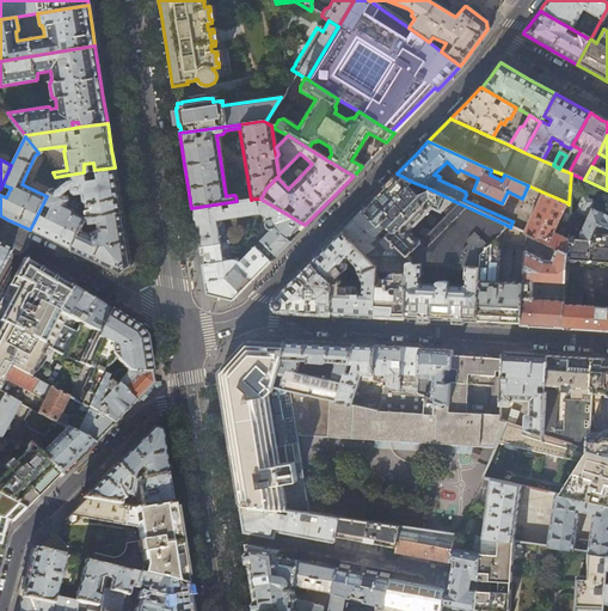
[(117,185),(115,167),(94,170),(96,179),(86,181),(84,172),(69,175),(69,181),(67,181),(62,185),(67,191),(71,189),(72,193),(74,196),(83,195),(84,202),(86,205),(87,218),(121,212),(121,211),(118,195),(117,185)]
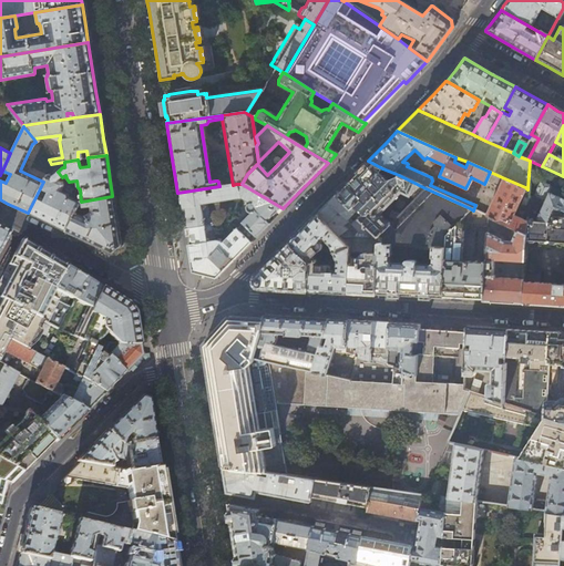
[(381,170),(382,168),(368,161),(361,167),(341,188),(334,195),(349,209),(352,205),(362,214),(358,218),(363,224),(377,236),(388,225),(377,215),(399,192),(408,195),(412,199),(423,187),(399,175),(388,179),(381,174),(383,172),(381,170)]
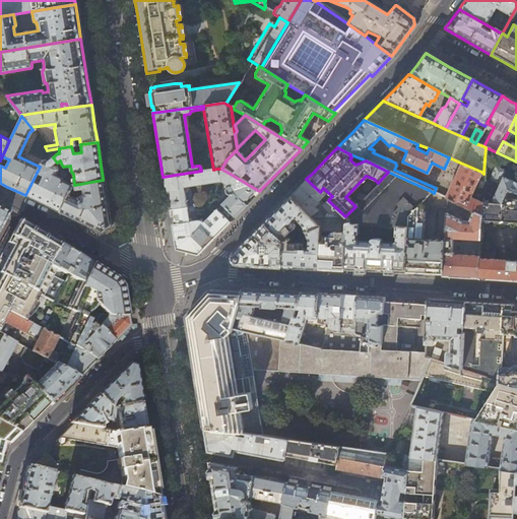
[(516,161),(497,152),(486,147),(483,174),(483,186),(482,191),(481,203),(480,215),(476,279),(502,280),(516,280),(516,161)]
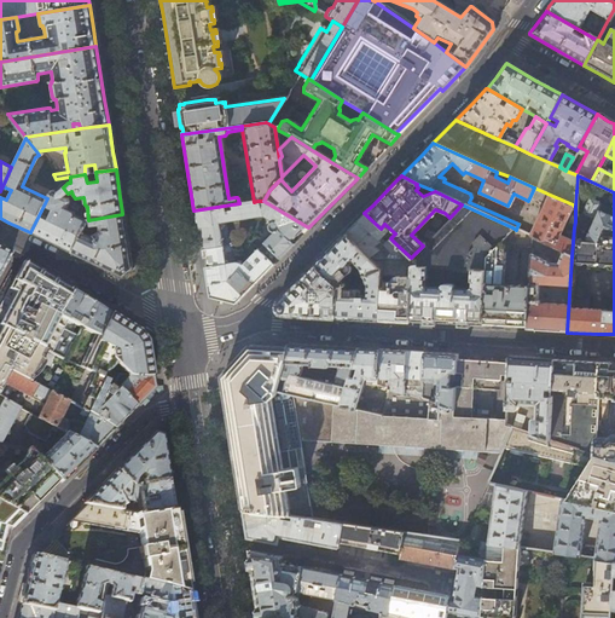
[(131,212),(127,185),(119,188),(120,197),(122,213),(131,212)]
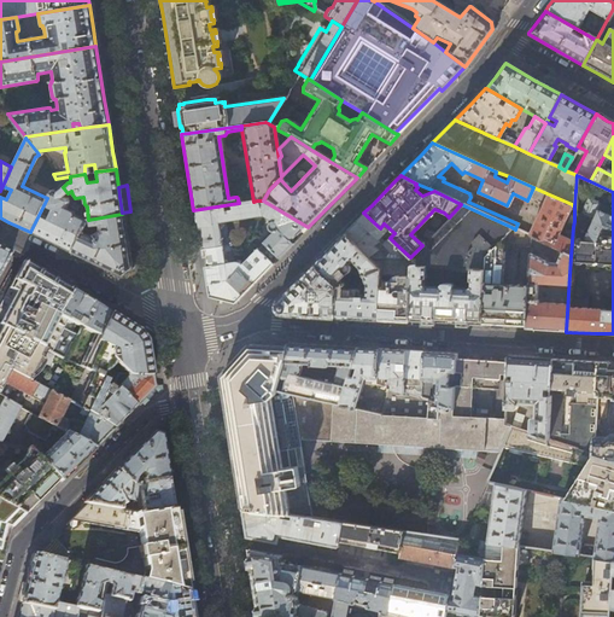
[(64,197),(68,193),(63,187),(56,192),(54,193),(50,191),(47,198),(44,205),(51,209),(46,219),(39,215),(30,232),(50,242),(71,252),(81,232),(83,226),(86,221),(74,216),(72,213),(65,209),(69,202),(68,198),(64,197)]
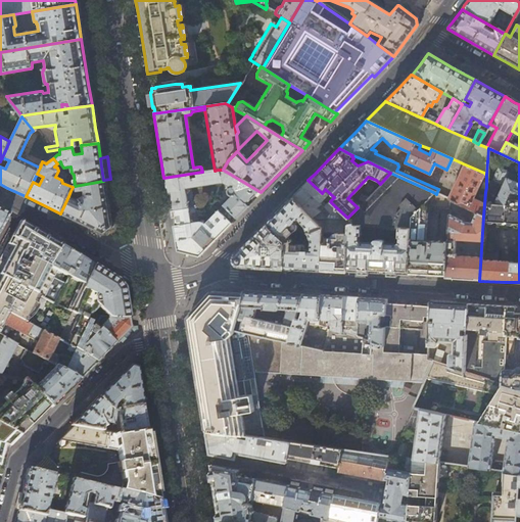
[(472,198),(484,173),(463,163),(446,198),(448,199),(448,200),(483,217),(484,204),(472,198)]
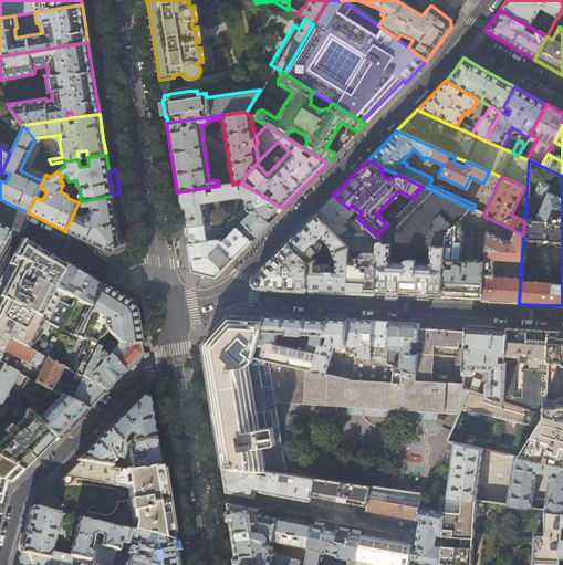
[(238,199),(236,184),(232,185),(219,186),(177,192),(180,210),(183,229),(210,225),(209,217),(206,217),(205,203),(238,199)]
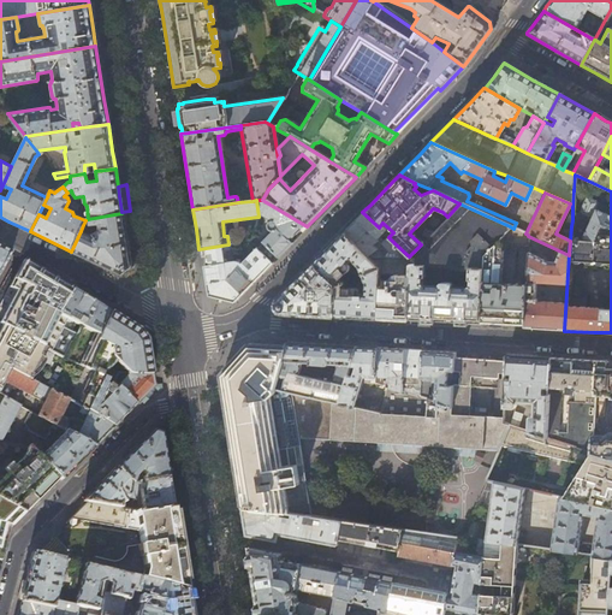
[(304,224),(261,200),(256,200),(259,217),(261,216),(269,224),(267,225),(267,226),(267,229),(267,230),(265,234),(267,235),(260,242),(261,243),(255,249),(269,265),(291,243),(289,241),(298,231),(299,229),(304,224)]
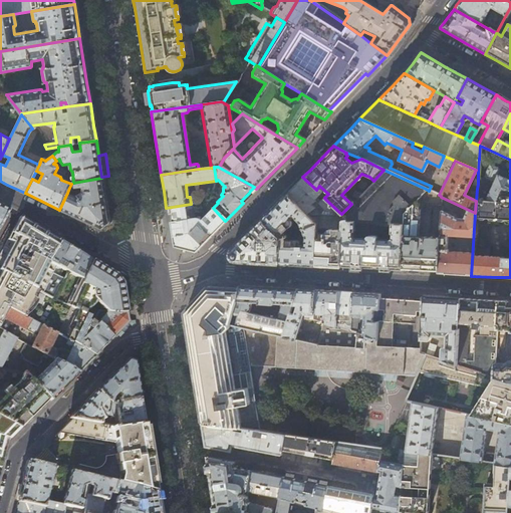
[(400,268),(403,213),(426,189),(384,170),(373,181),(351,204),(341,214),(340,230),(339,268),(356,269),(384,270),(400,271),(400,268)]
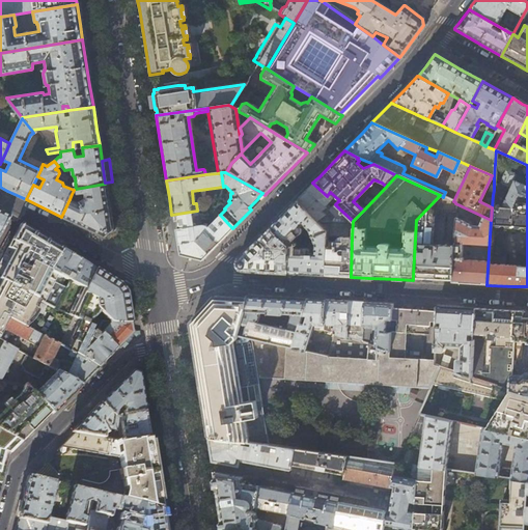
[(309,187),(304,192),(333,217),(340,210),(335,204),(327,196),(312,183),(309,187)]
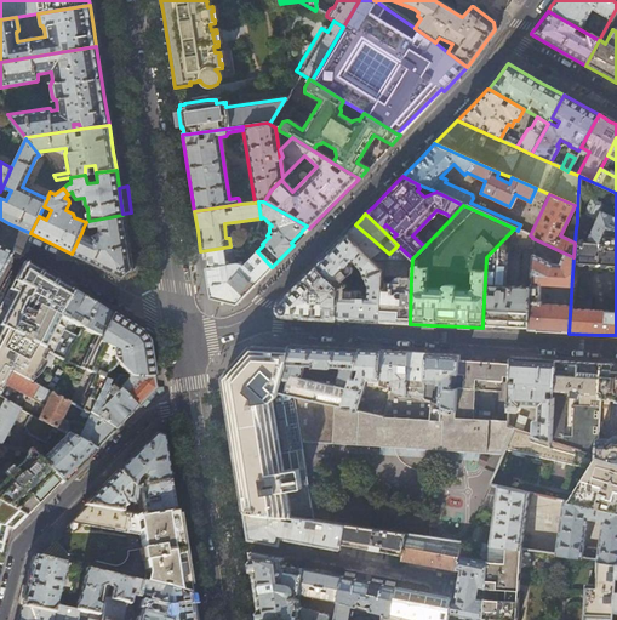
[(126,237),(123,215),(89,221),(87,221),(86,222),(84,227),(90,226),(91,227),(98,226),(100,232),(93,231),(95,234),(92,239),(81,233),(72,254),(96,266),(123,278),(132,271),(131,262),(129,245),(126,237)]
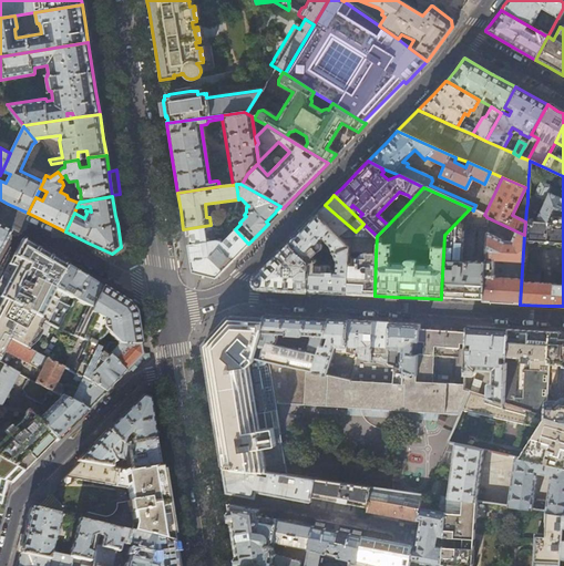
[(321,208),(315,215),(348,247),(348,253),(376,254),(377,236),(363,224),(356,232),(325,205),(321,208)]
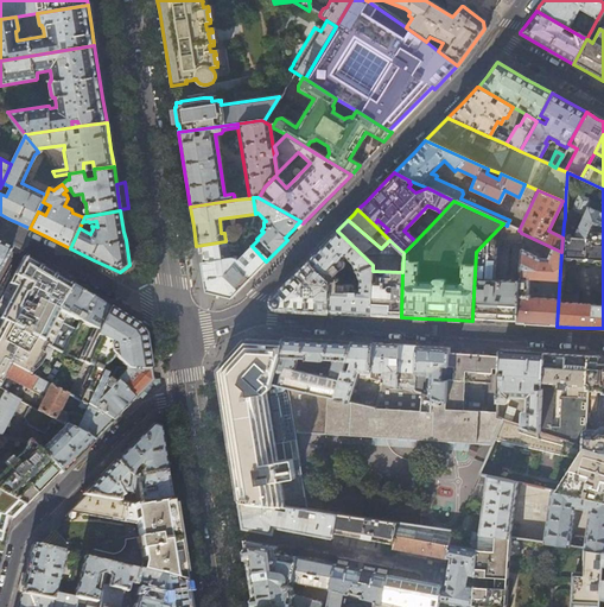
[(519,231),(507,226),(503,223),(476,252),(472,317),(483,318),(501,320),(515,320),(517,282),(491,280),(495,242),(520,244),(521,233),(521,232),(519,231)]
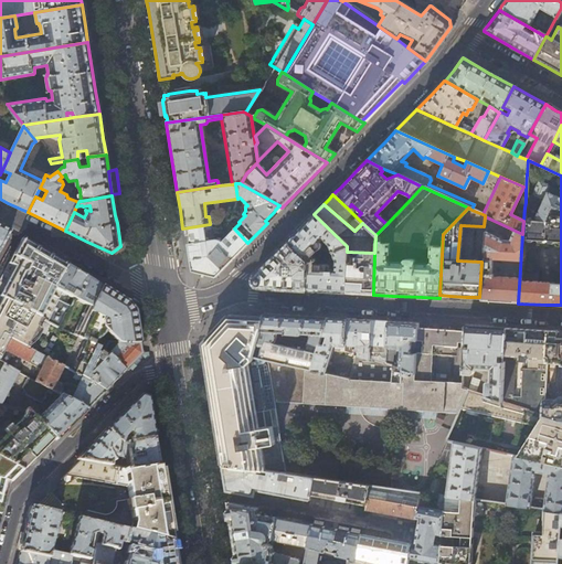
[(126,237),(123,214),(115,215),(117,223),(119,238),(126,237)]
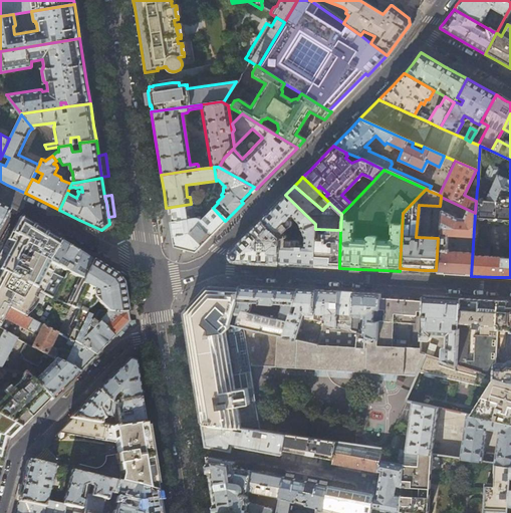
[(275,205),(260,221),(278,239),(283,237),(282,233),(287,228),(289,227),(290,226),(290,225),(290,224),(290,222),(288,221),(291,218),(297,223),(300,230),(315,224),(285,195),(275,205)]
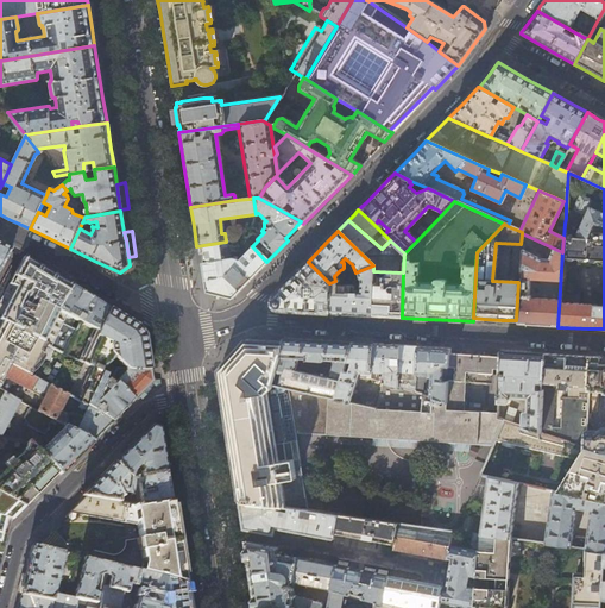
[(562,252),(522,233),(521,244),(518,282),(516,320),(516,325),(537,326),(558,327),(562,252)]
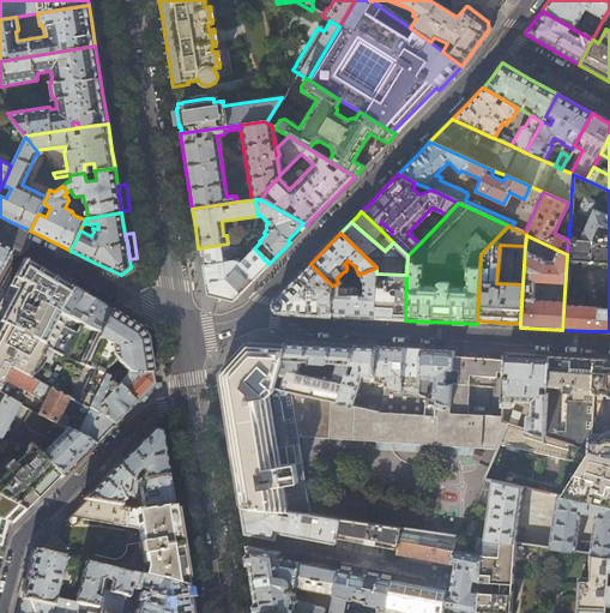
[(229,250),(228,244),(198,248),(201,270),(206,295),(231,302),(249,283),(269,264),(254,248),(253,248),(239,264),(235,262),(234,262),(231,262),(230,254),(231,254),(233,253),(233,251),(231,250),(229,250)]
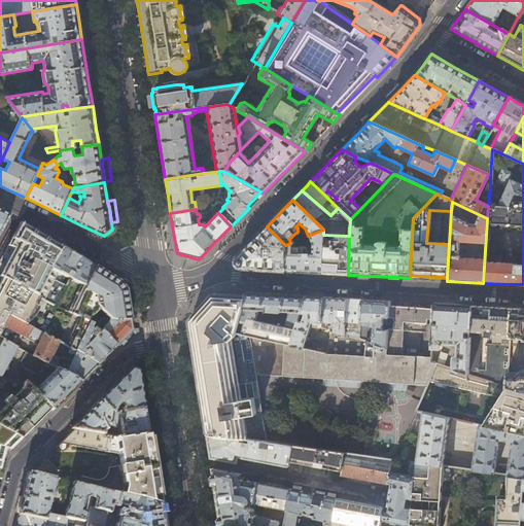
[(16,223),(0,255),(0,280),(39,300),(54,308),(67,279),(46,270),(60,249),(35,234),(16,223)]
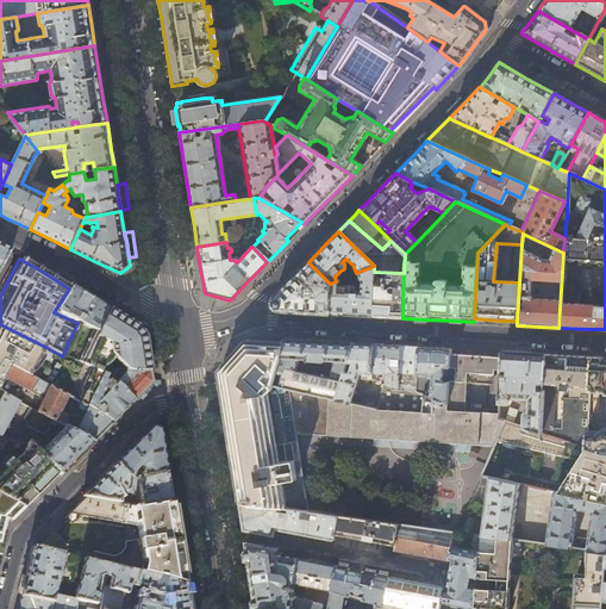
[(329,314),(330,284),(308,262),(291,280),(274,297),(273,299),(272,300),(272,303),(272,304),(273,306),(273,309),(276,311),(279,311),(307,312),(329,314)]
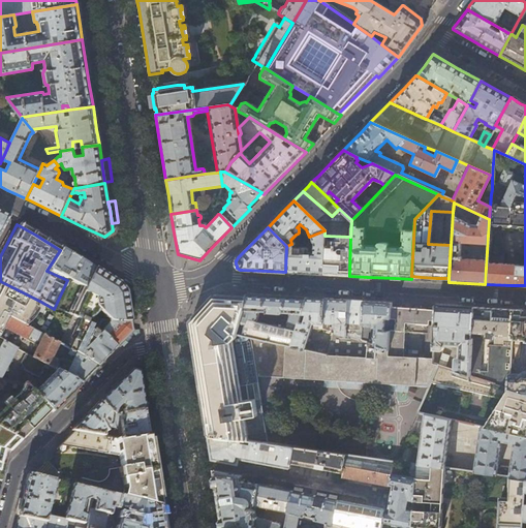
[(325,236),(325,230),(309,237),(312,244),(312,248),(306,248),(305,247),(304,246),(302,247),(301,248),(294,247),(291,244),(286,246),(285,272),(303,273),(322,274),(325,236)]
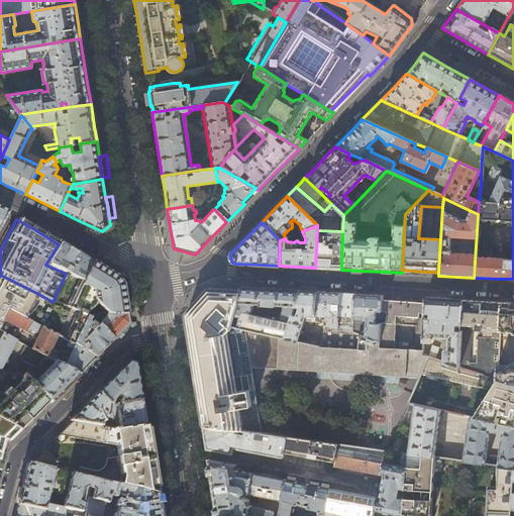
[(341,270),(342,231),(317,230),(315,268),(320,269),(333,269),(341,270)]
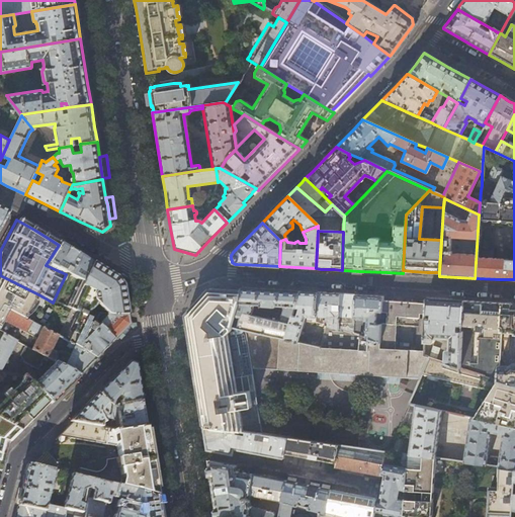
[(75,255),(59,245),(46,265),(66,274),(76,279),(80,282),(81,281),(90,263),(75,255)]
